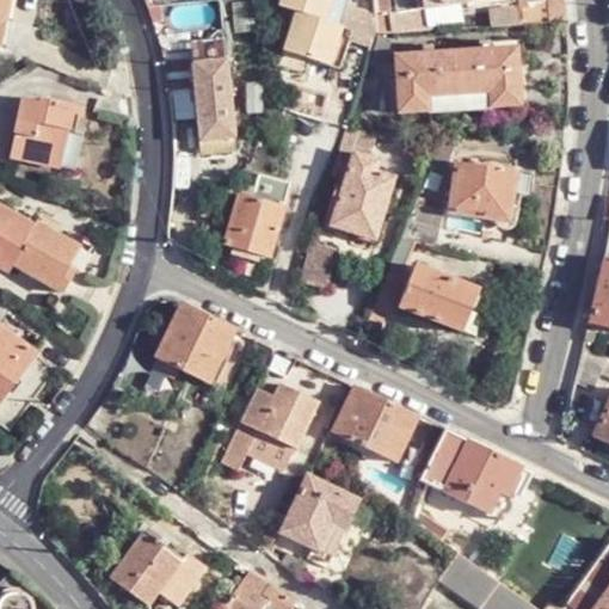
[(0,19),(4,20),(0,41),(0,48),(6,49),(16,0),(1,0),(0,4),(0,19)]
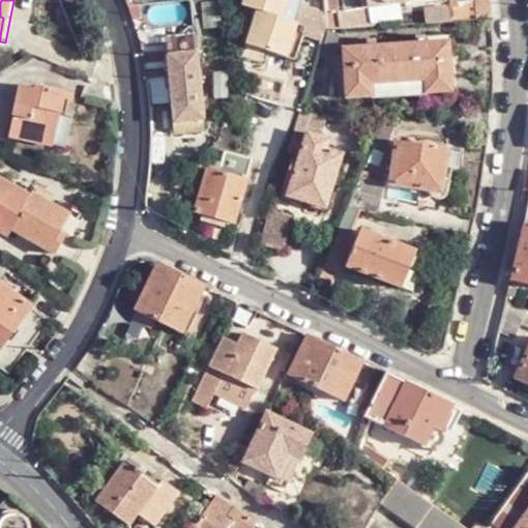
[(250,39),(288,53),(298,20),(295,20),(285,16),(289,0),(246,0),(245,2),(261,8),(250,39)]
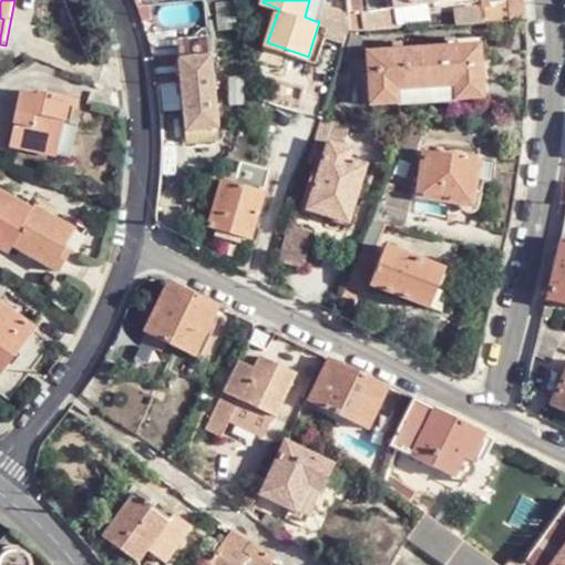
[(309,0),(305,17),(316,20),(321,0),(309,0)]
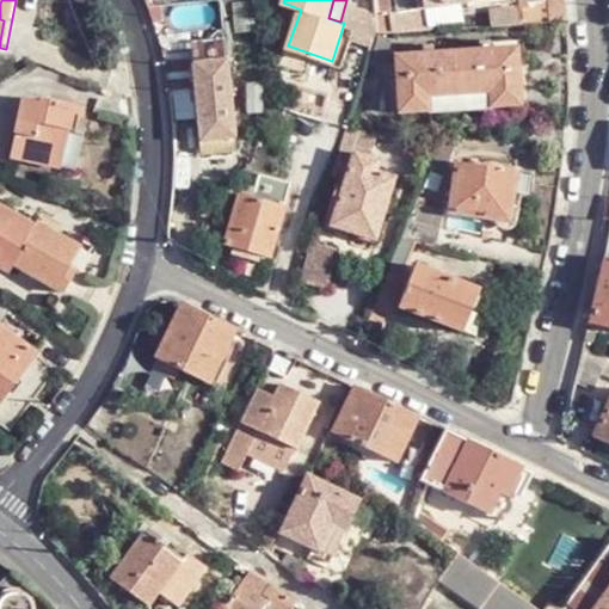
[(373,0),(376,31),(387,31),(385,11),(389,11),(388,0),(373,0)]
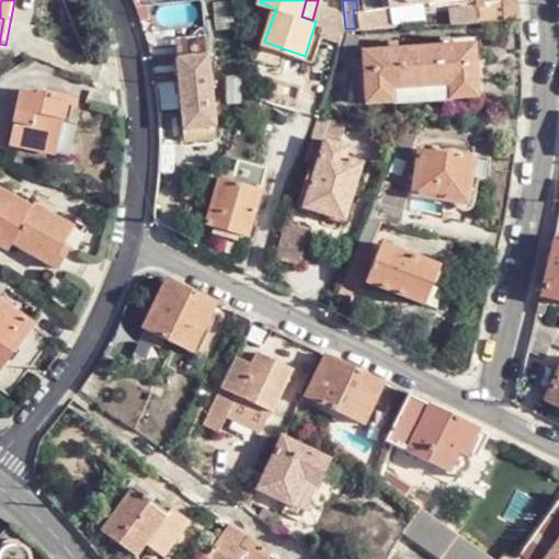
[(361,0),(363,10),(376,9),(387,7),(386,0),(361,0)]
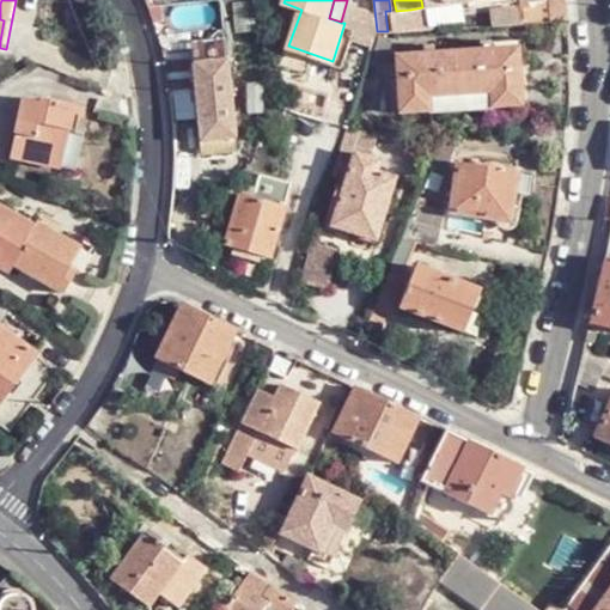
[(526,23),(566,20),(562,0),(525,0),(526,23)]
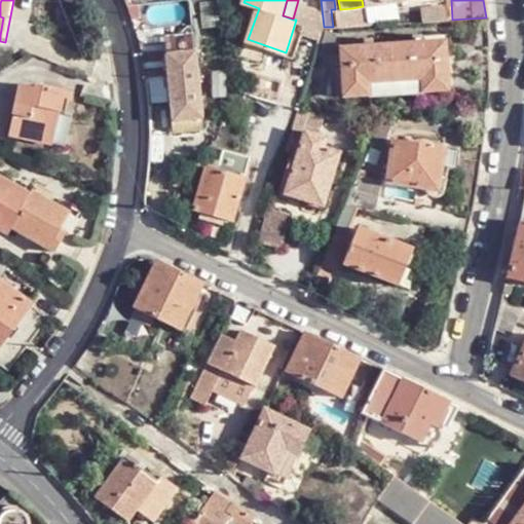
[(417,22),(439,21),(438,4),(416,5),(417,22)]
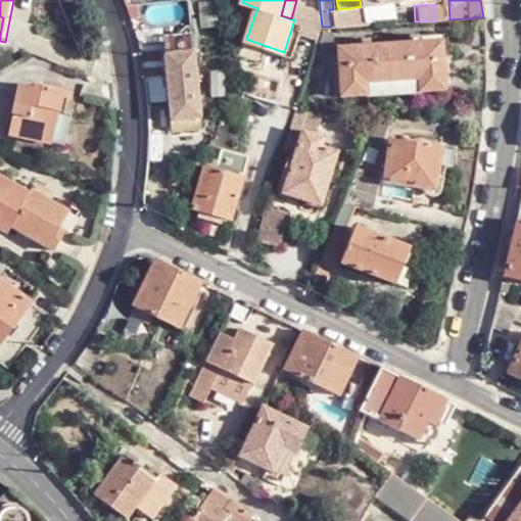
[(329,9),(331,27),(351,25),(350,8),(338,9),(333,9),(329,9)]
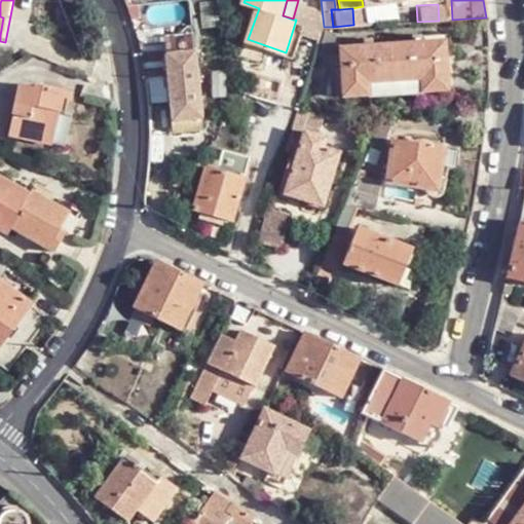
[(296,20),(286,52),(295,57),(306,24),(296,20)]
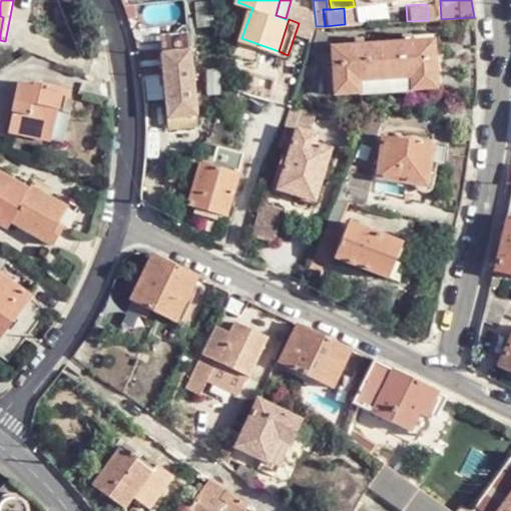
[(156,23),(157,33),(186,31),(185,20),(156,23)]
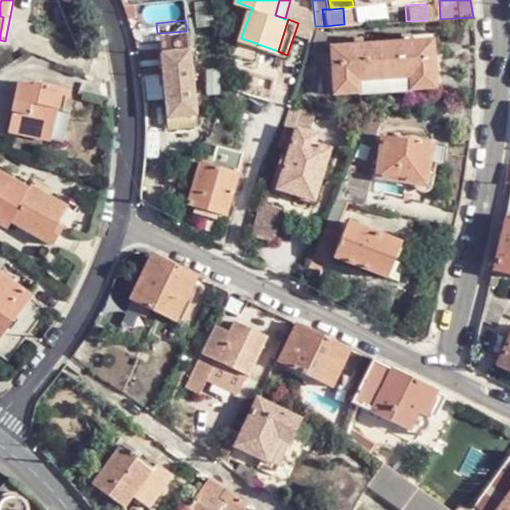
[(141,69),(143,79),(162,77),(166,117),(194,114),(186,31),(157,33),(134,36),(137,49),(141,69)]
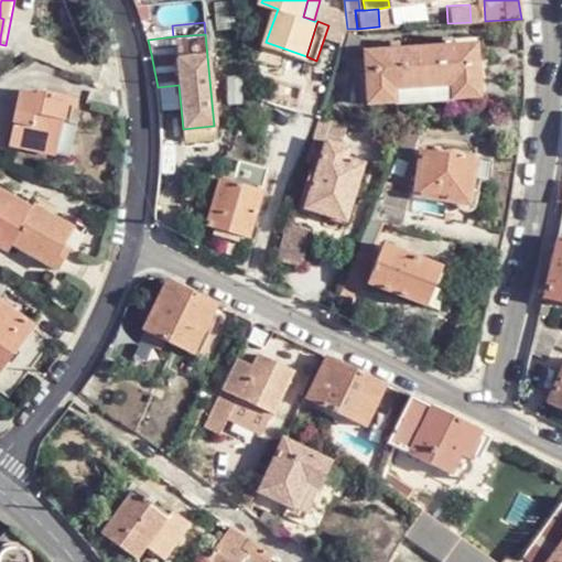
[(349,34),(342,60),(353,63),(360,38),(349,34)]
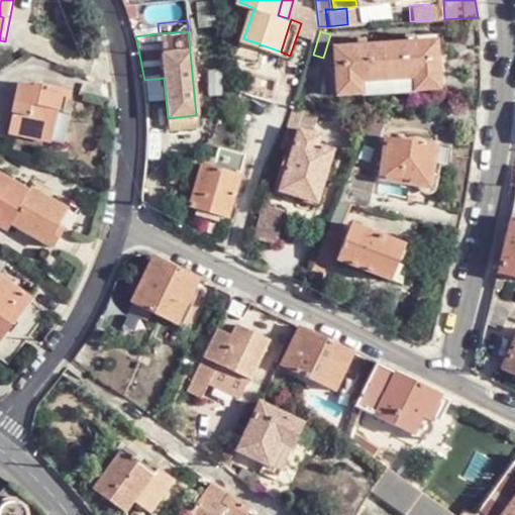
[(334,95),(359,93),(359,82),(411,79),(411,90),(438,89),(435,40),(411,42),(405,42),(333,47),(334,95)]
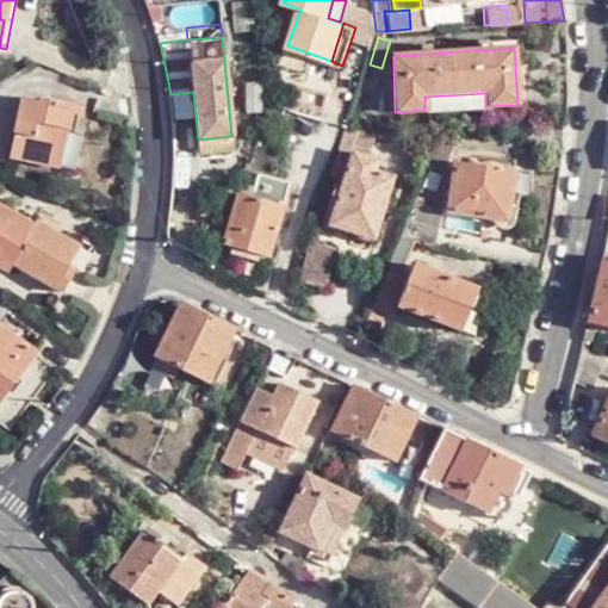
[(425,97),(425,110),(485,106),(485,93),(425,97)]
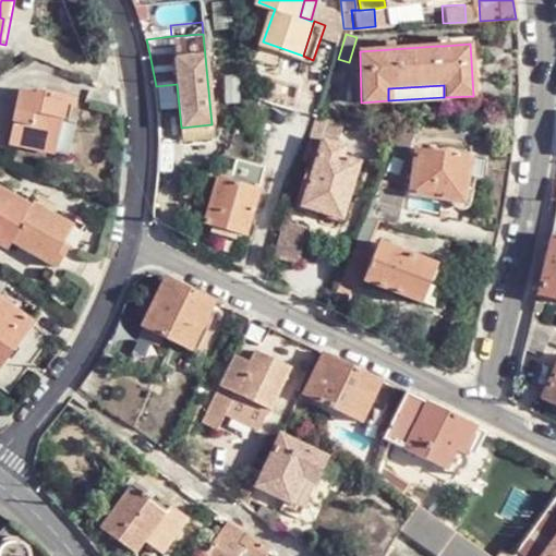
[(7,144),(53,154),(61,119),(65,99),(63,97),(36,92),(35,95),(17,92),(7,144)]
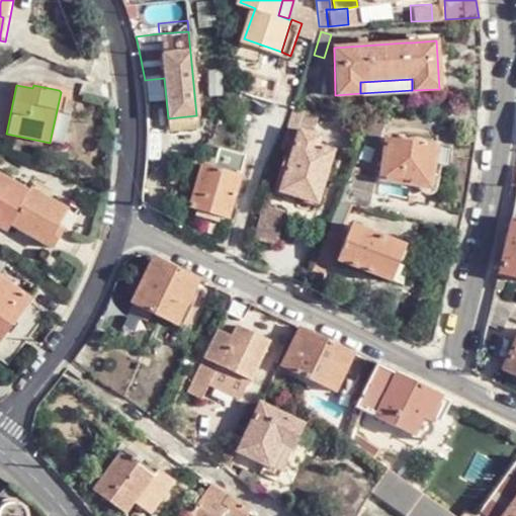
[(57,110),(50,143),(61,146),(67,113),(57,110)]
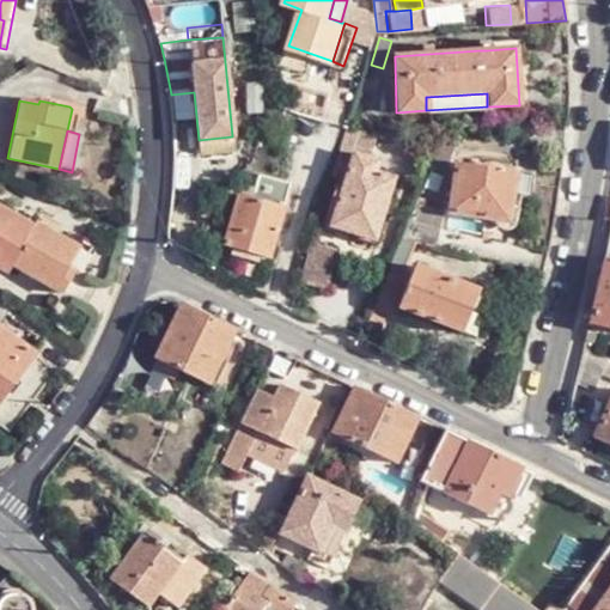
[(232,136),(199,140),(200,152),(235,148),(232,136)]
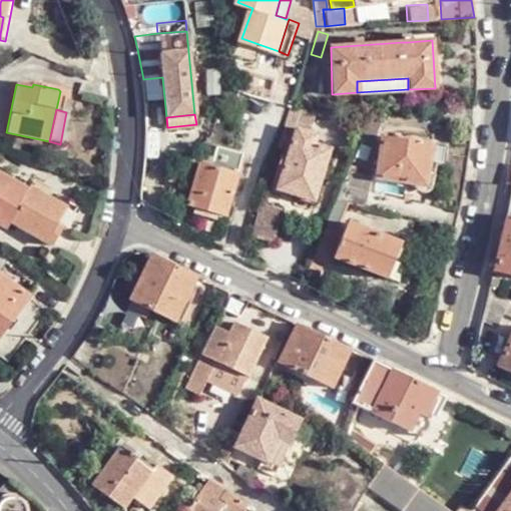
[(295,128),(295,131),(289,150),(276,190),(297,196),(299,189),(315,193),(329,150),(313,144),(316,135),(295,128)]
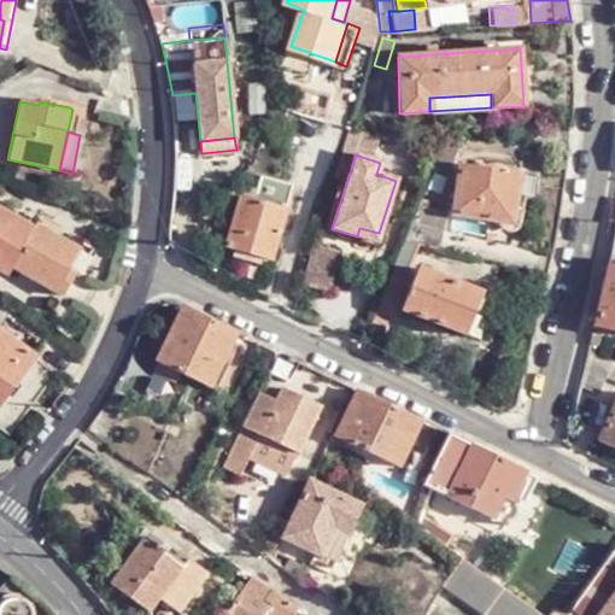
[(341,154),(334,177),(347,181),(355,158),(341,154)]
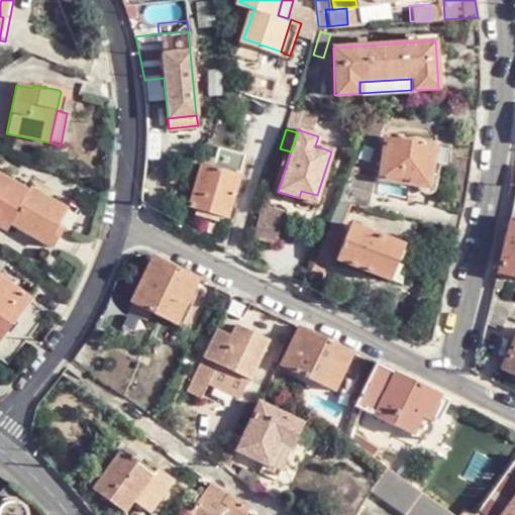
[(432,163),(434,147),(434,145),(385,136),(378,178),(428,187),(432,163)]
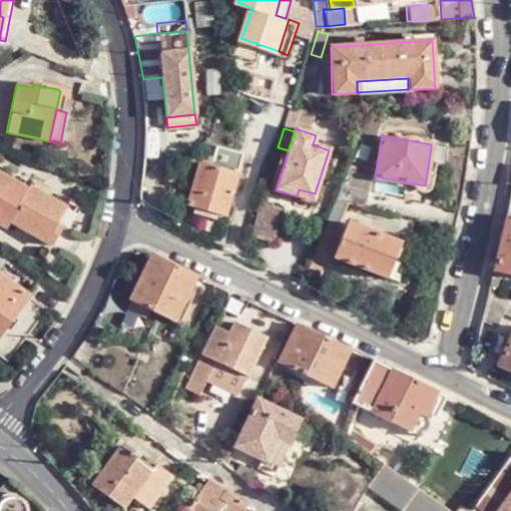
[(199,161),(185,203),(223,215),(244,153),(217,144),(211,164),(199,161)]
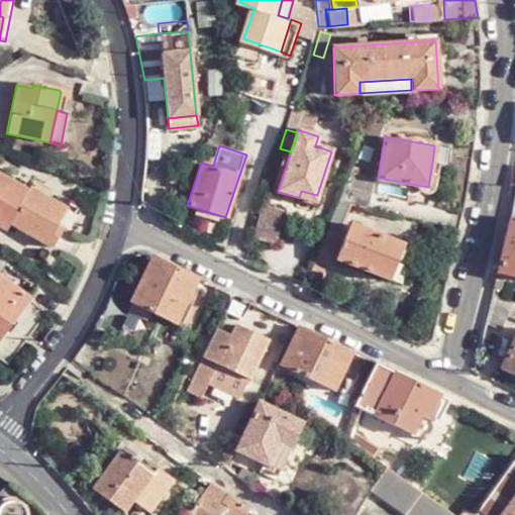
[(445,149),(434,147),(432,163),(443,165),(445,149)]
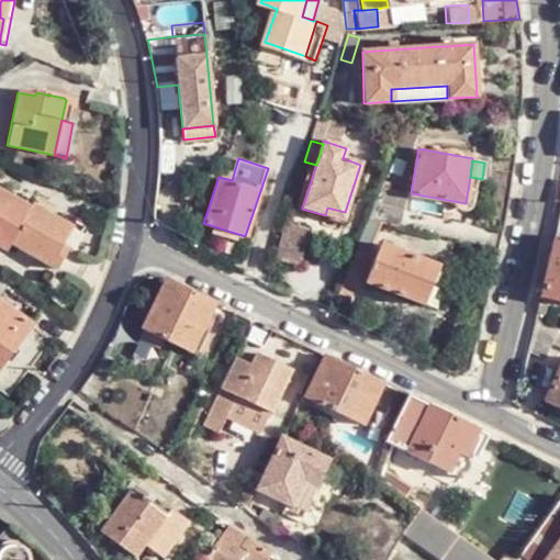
[(379,188),(367,219),(398,225),(405,193),(379,188)]
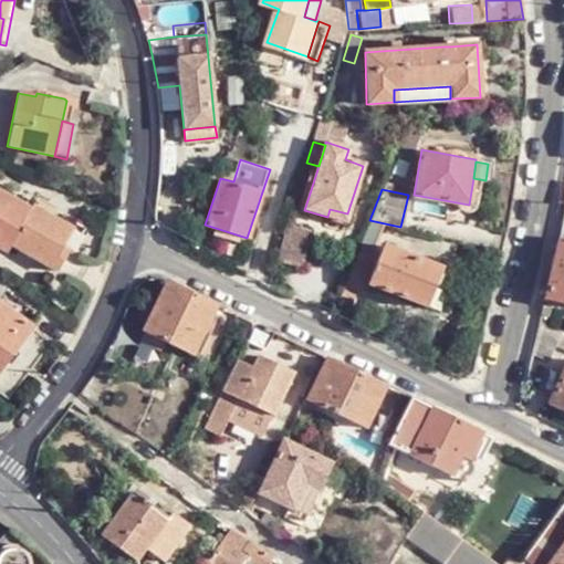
[(62,249),(72,232),(34,208),(33,210),(0,190),(0,249),(8,254),(12,248),(55,275),(69,253),(62,249)]
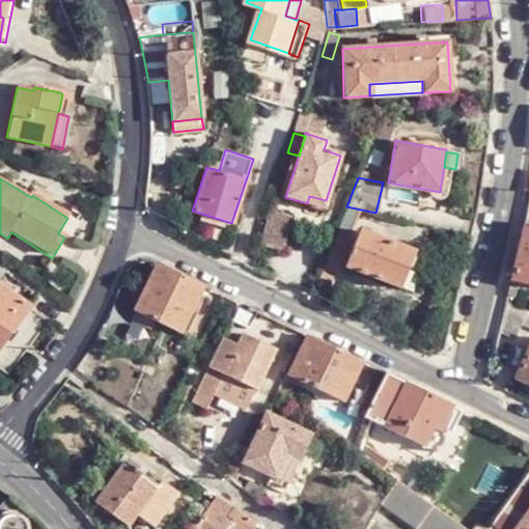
[(309,196),(307,203),(324,209),(326,200),(309,196)]
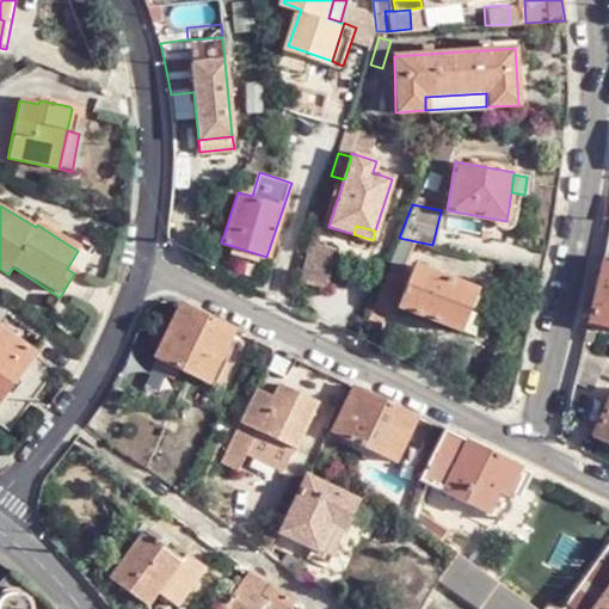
[(311,243),(300,280),(325,287),(337,251),(311,243)]
